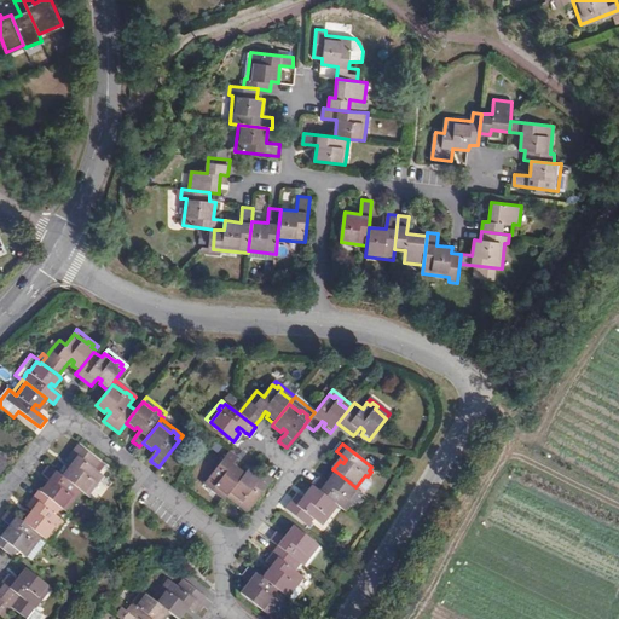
[(71,466),(62,476),(80,490),(84,493),(86,495),(94,484),(97,485),(100,481),(98,479),(102,474),(98,470),(103,464),(79,445),(65,462),(71,466)]
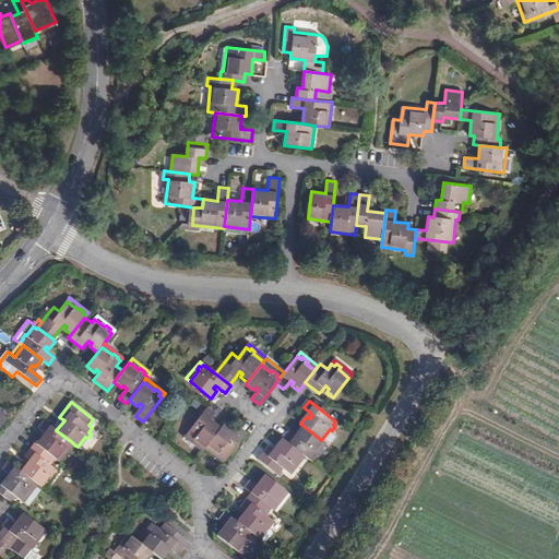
[(205,447),(219,429),(213,424),(211,427),(207,425),(210,421),(215,415),(209,411),(187,437),(190,439),(189,440),(192,443),(193,441),(203,450),(205,447)]
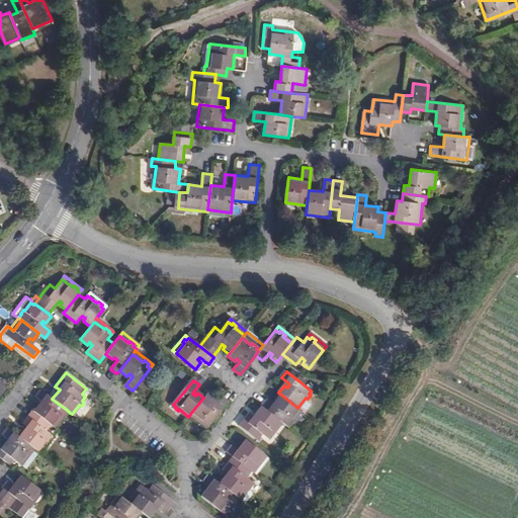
[(52,399),(40,390),(36,396),(42,401),(47,404),(44,407),(40,404),(34,412),(53,426),(54,427),(61,418),(63,419),(65,415),(64,414),(67,410),(52,399)]
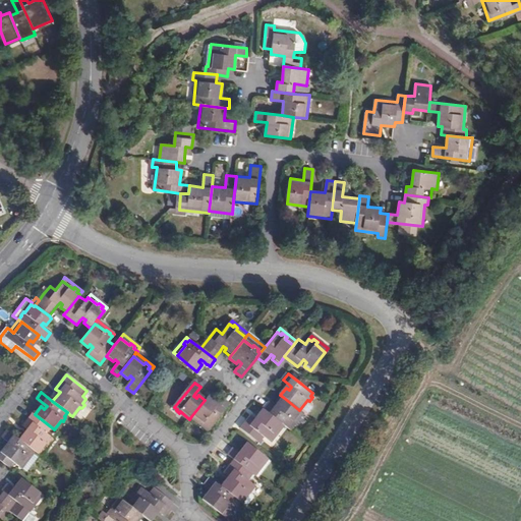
[(314,405),(310,402),(315,396),(312,393),(310,396),(312,397),(309,401),(307,400),(299,410),(301,412),(302,412),(305,414),(307,416),(314,408),(314,405)]
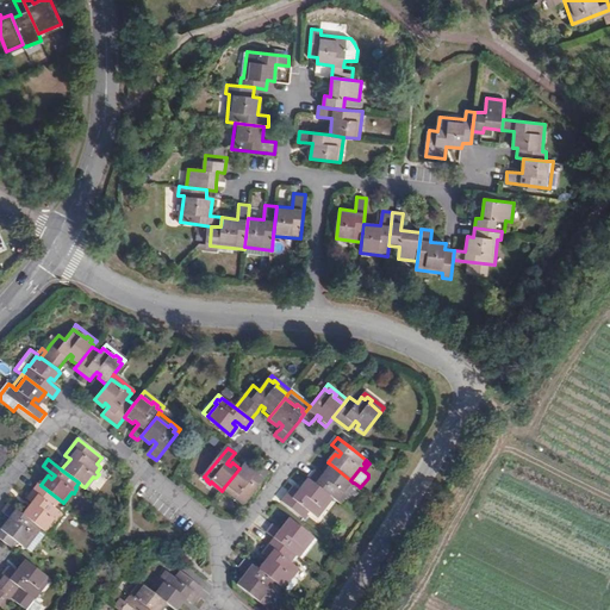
[(334,499),(338,503),(342,498),(343,499),(347,496),(346,493),(354,483),(353,483),(350,480),(331,465),(325,472),(329,474),(325,479),(322,475),(315,470),(307,479),(330,497),(334,499)]
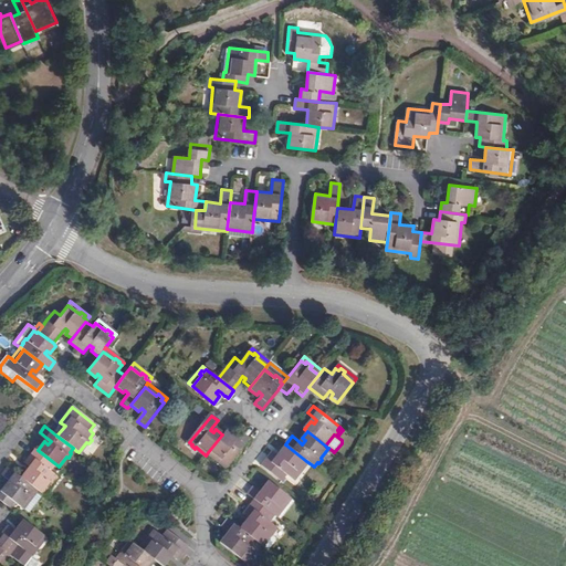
[(232,439),(224,432),(222,435),(208,452),(219,461),(218,463),(223,467),(224,465),(227,468),(249,441),(241,435),(236,441),(233,444),(230,441),(232,439)]
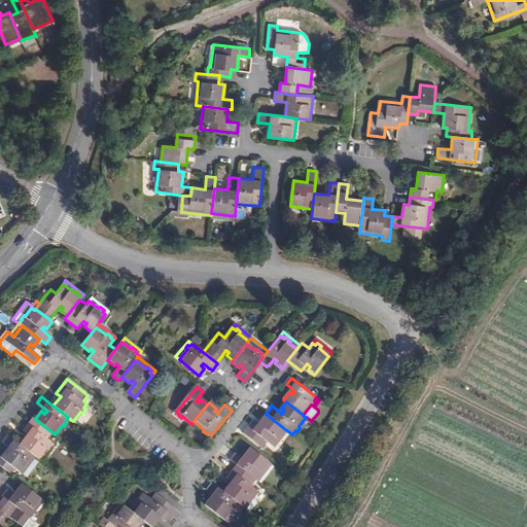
[(73,421),(76,424),(90,407),(86,403),(83,408),(85,410),(82,413),(80,412),(73,421)]
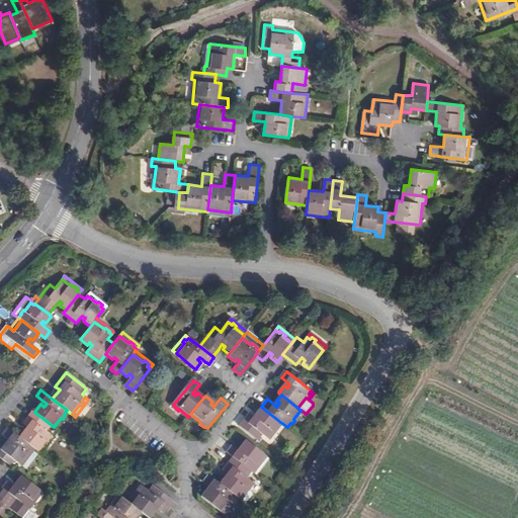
[(171,408),(186,420),(188,417),(179,409),(178,411),(175,408),(176,407),(173,405),(171,408)]
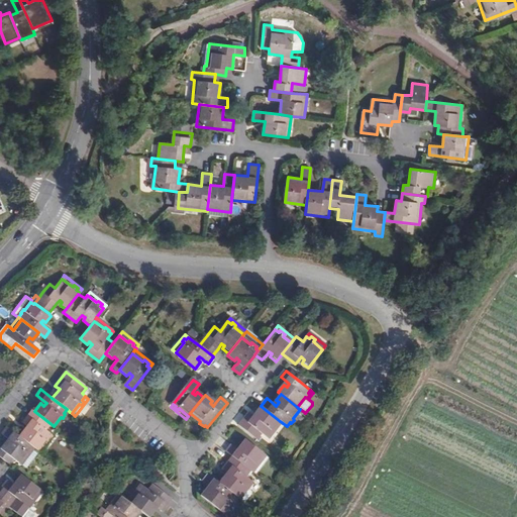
[(280,421),(261,406),(256,412),(259,414),(255,417),(253,415),(250,412),(239,425),(257,440),(263,434),(267,438),(270,434),(271,436),(273,433),(272,431),(280,421)]
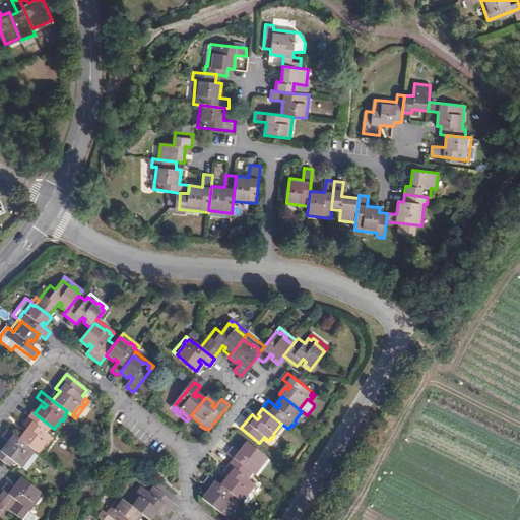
[(54,429),(57,431),(70,414),(67,411),(64,415),(65,416),(63,420),(61,419),(54,429)]
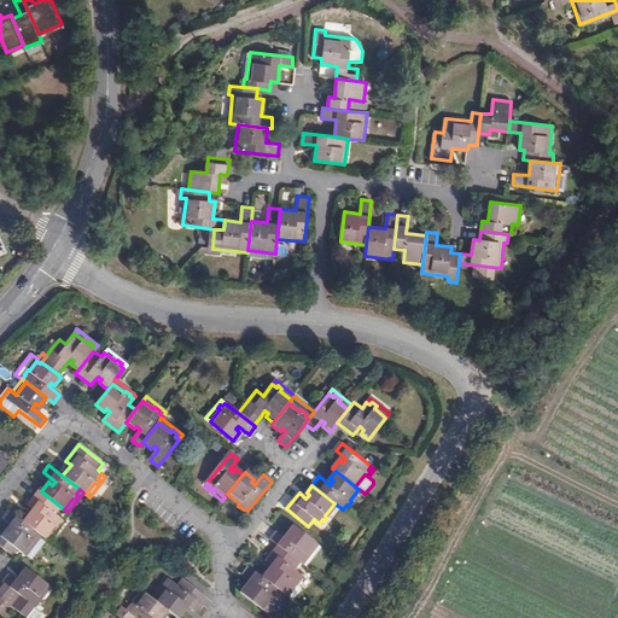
[(343,509),(345,512),(362,491),(359,489),(350,500),(351,502),(348,506),(347,505),(343,509)]
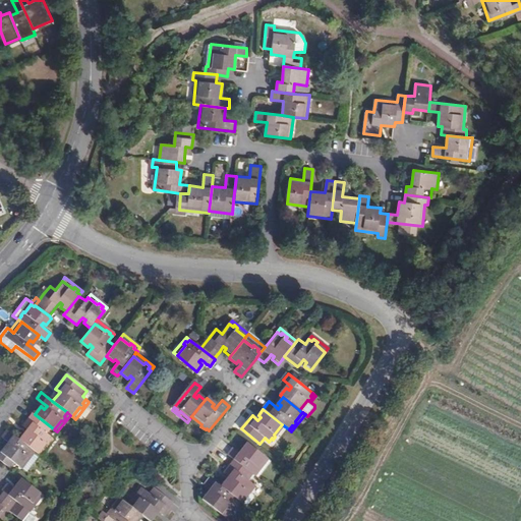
[(35,414),(34,413),(23,426),(27,429),(31,431),(29,435),(25,432),(19,440),(38,454),(46,444),(48,446),(50,443),(49,441),(51,438),(48,435),(53,428),(35,414)]
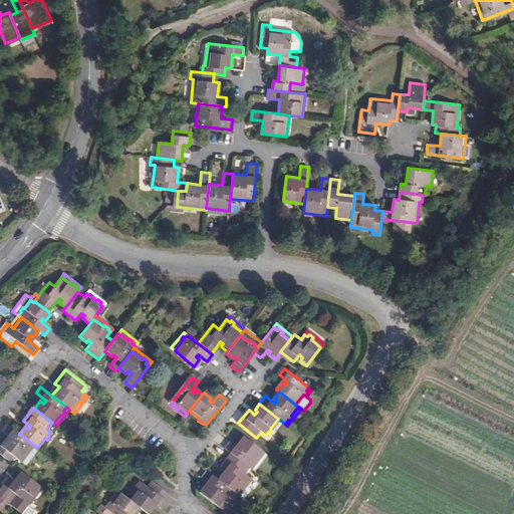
[(189,411),(187,414),(204,427),(206,425),(204,423),(203,424),(198,421),(199,419),(189,411)]
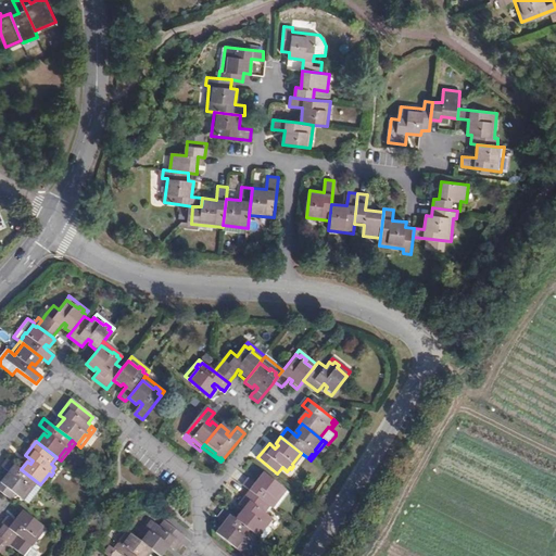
[(304,455),(301,453),(292,464),(293,466),(291,469),(290,467),(287,471),(289,474),(304,455)]
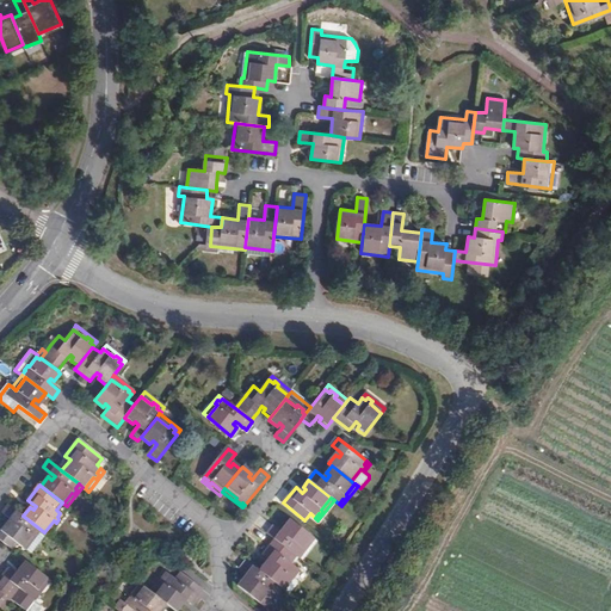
[(23,516),(10,505),(4,512),(11,518),(14,520),(12,524),(8,522),(0,532),(1,532),(0,534),(0,538),(14,550),(19,545),(28,553),(28,551),(32,556),(49,536),(44,532),(23,516)]
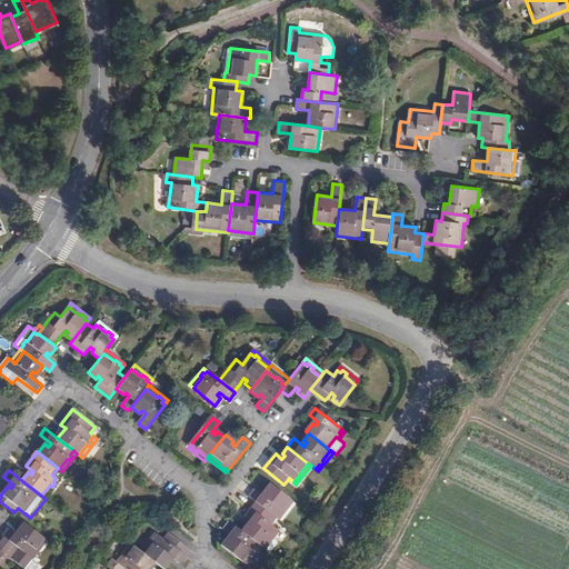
[(41,496),(46,499),(60,480),(56,478),(53,481),(55,483),(52,487),(50,485),(41,496)]
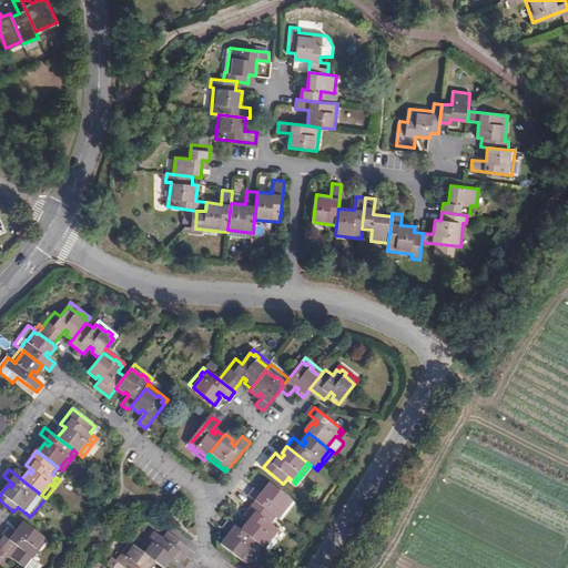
[(254,501),(275,517),(281,521),(295,504),(269,483),(263,489),(266,492),(263,496),(261,494),(253,487),(247,495),(254,501)]
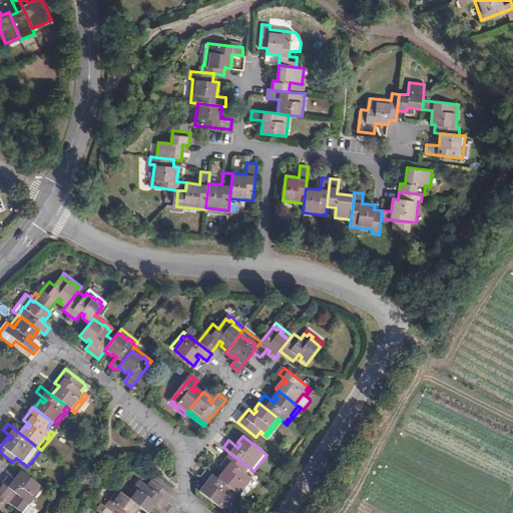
[(246,477),(247,476),(243,473),(248,467),(229,453),(220,465),(223,468),(226,470),(223,474),(220,472),(215,478),(234,493),(238,496),(241,498),(249,488),(247,486),(245,485),(244,484),(246,481),(244,479),(246,477)]
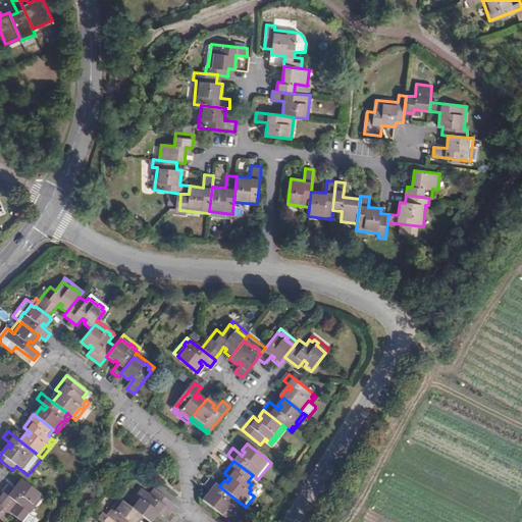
[(243,505),(239,502),(219,486),(209,478),(204,485),(210,490),(212,492),(209,497),(207,494),(206,496),(203,500),(229,520),(243,505)]
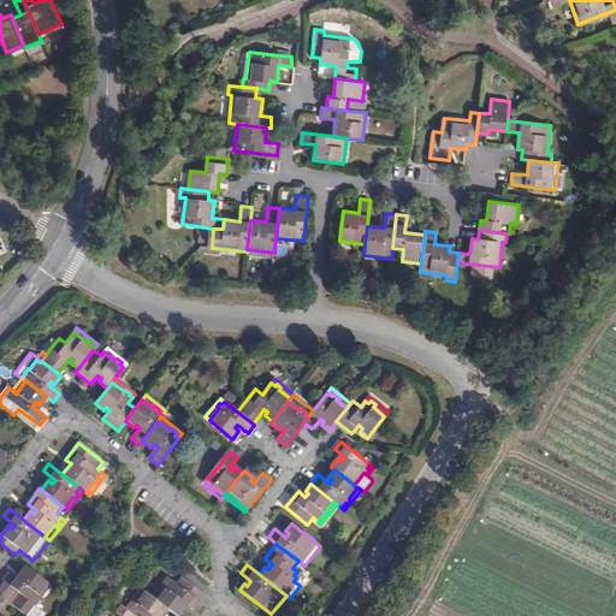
[(18,579),(9,572),(3,580),(4,581),(19,593),(10,605),(18,611),(23,615),(39,615),(40,614),(42,612),(35,606),(34,606),(31,604),(35,600),(36,602),(41,597),(39,596),(48,584),(45,581),(27,567),(21,574),(24,576),(21,581),(18,579)]
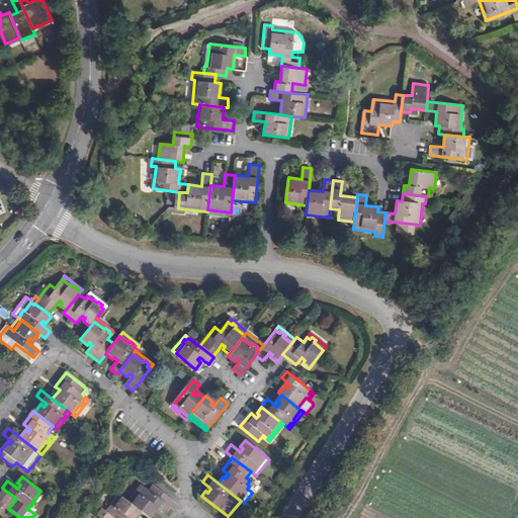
[(142,513),(148,517),(151,517),(157,511),(154,509),(156,506),(160,508),(163,511),(172,499),(162,491),(154,484),(149,490),(146,488),(143,491),(142,489),(138,493),(140,495),(132,505),(142,513)]
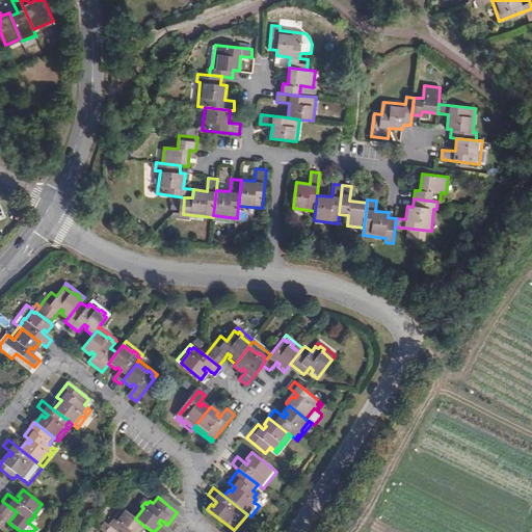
[(132,515),(135,519),(143,508),(141,506),(145,502),(147,504),(150,501),(147,498),(132,515)]
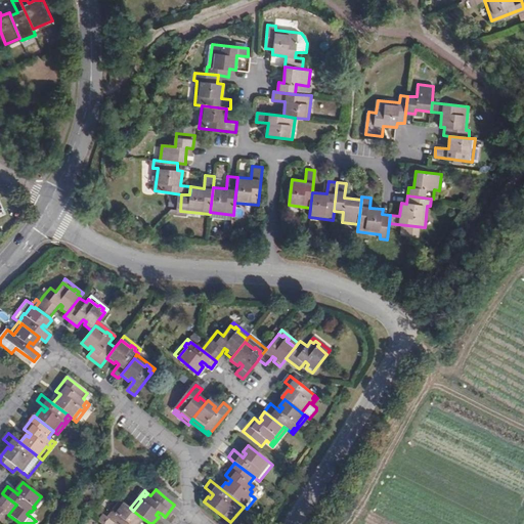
[(16,505),(3,494),(0,498),(0,523),(2,523),(8,516),(7,515),(8,515),(16,505)]
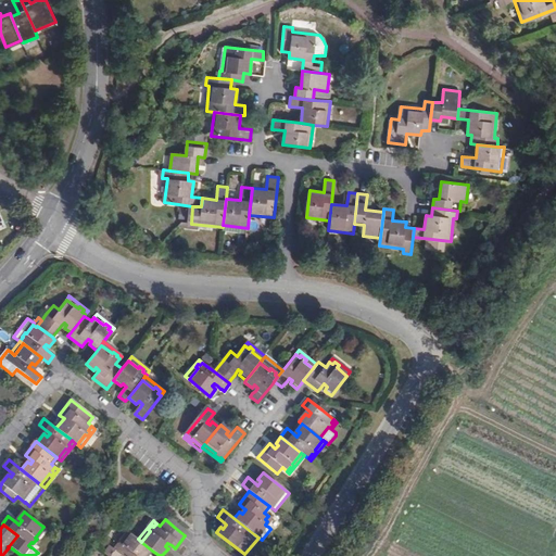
[(28,545),(30,547),(32,547),(47,529),(43,527),(35,538),(37,539),(33,543),(32,542),(28,545)]
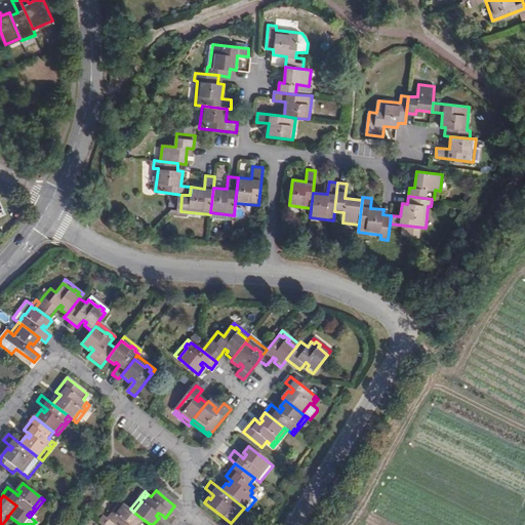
[(124,503),(120,500),(107,517),(111,520),(112,518),(110,517),(114,513),(115,515),(124,503)]
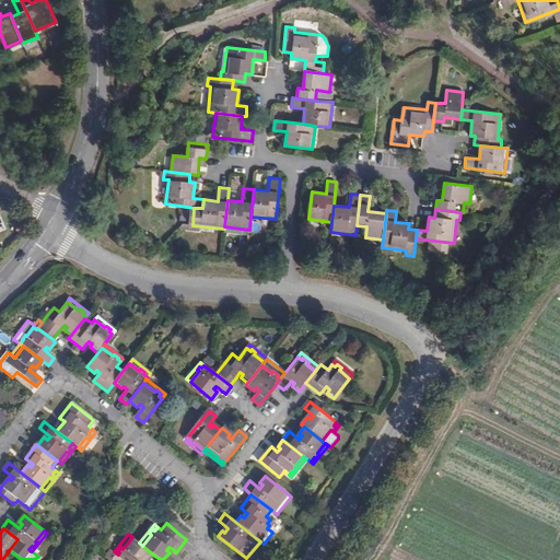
[(105,556),(109,559),(143,559),(144,559),(146,559),(149,559),(153,555),(142,546),(139,543),(132,537),(123,549),(121,547),(117,551),(119,552),(118,555),(114,551),(111,548),(105,556)]
